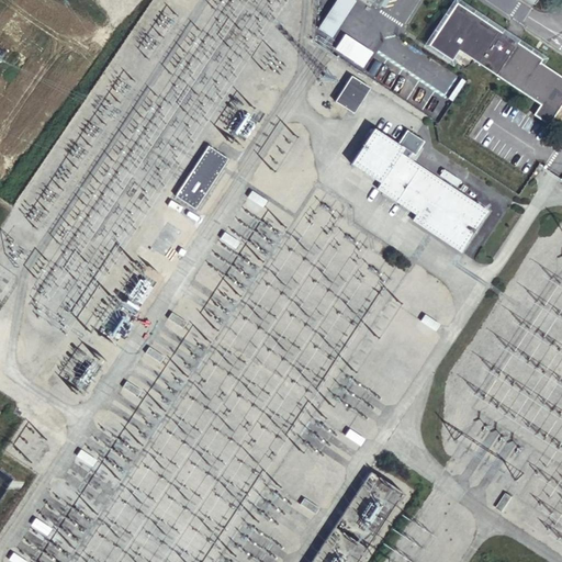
[(334,34),(346,0),(329,0),(319,27),(334,34)]
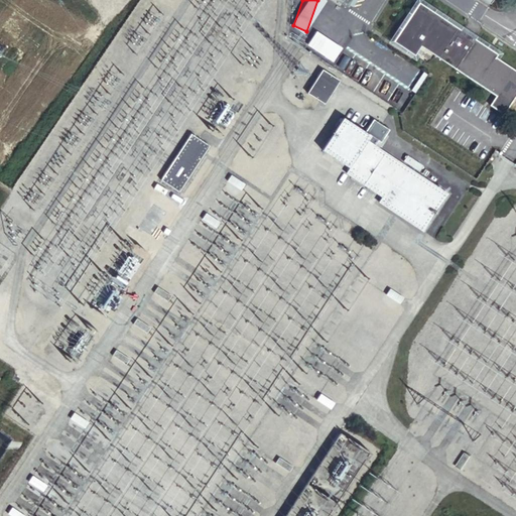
[(465,28),(420,0),(419,0),(395,39),(417,53),(423,43),(486,85),(499,93),(492,102),(506,111),(515,95),(515,67),(497,54),(500,51),(477,36),(465,28)]
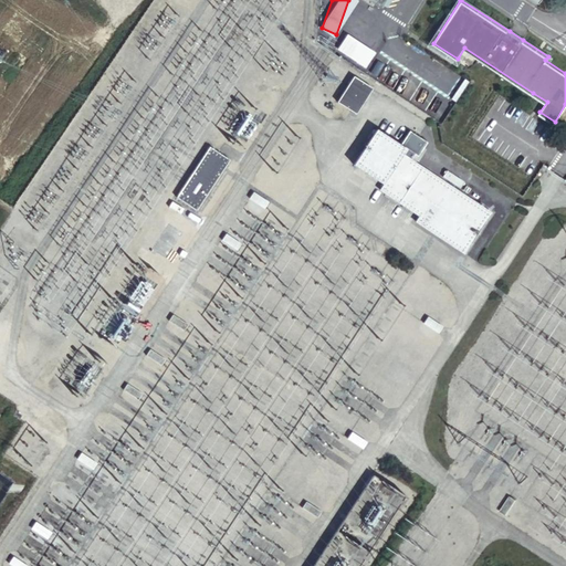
[(374,86),(354,74),(337,100),(357,112),(374,86)]
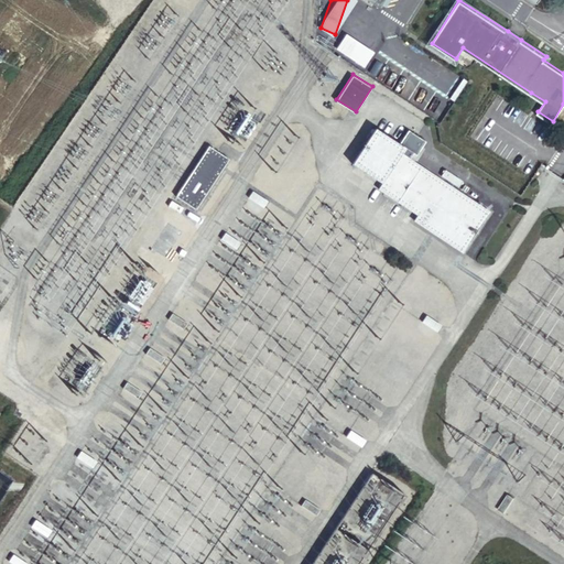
[(400,142),(377,127),(353,163),(381,182),(402,151),(407,145),(400,142)]
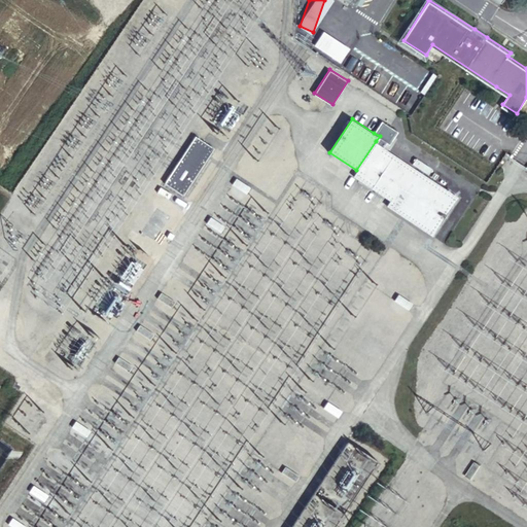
[(398,132),(382,120),(374,133),(380,136),(390,143),(398,132)]
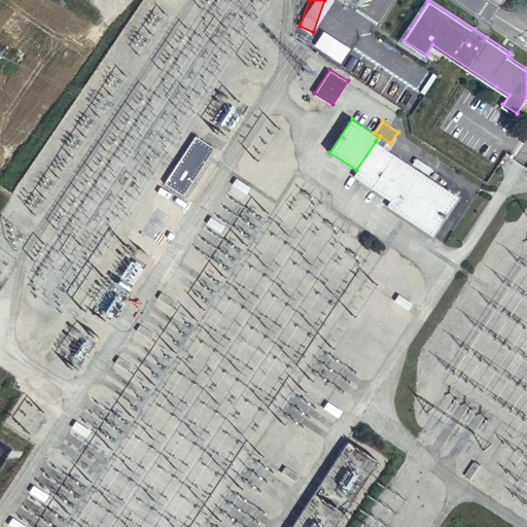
[(183,195),(213,147),(195,135),(164,182),(183,195)]
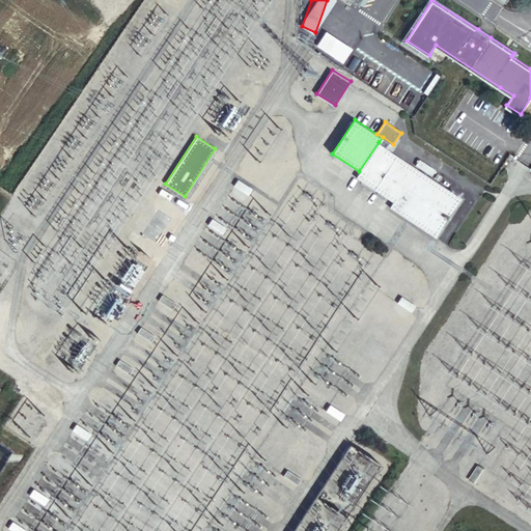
[(463,199),(379,142),(359,171),(356,176),(393,201),(390,206),(437,239),(463,199)]
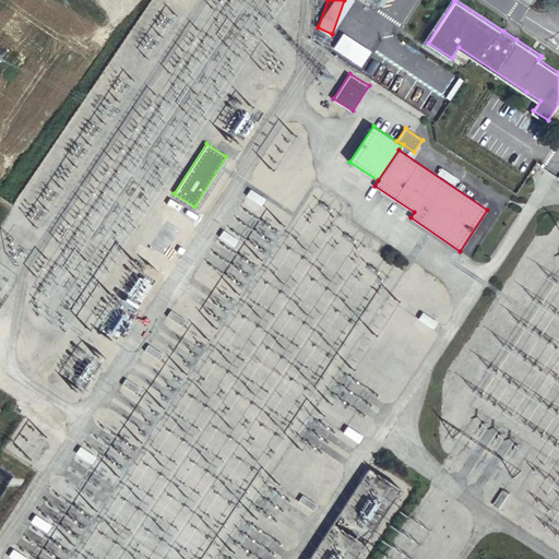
[(266,198),(250,188),(246,195),(262,205),(266,198)]
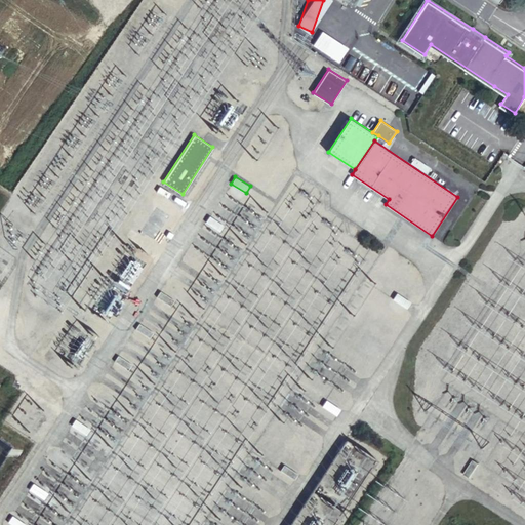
[(225,225),(209,214),(205,221),(220,232),(225,225)]
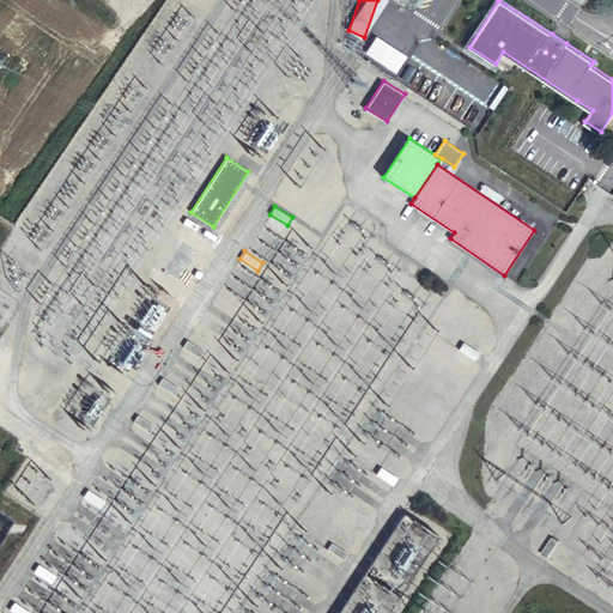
[(206,350),(187,338),(181,345),(201,358),(206,350)]
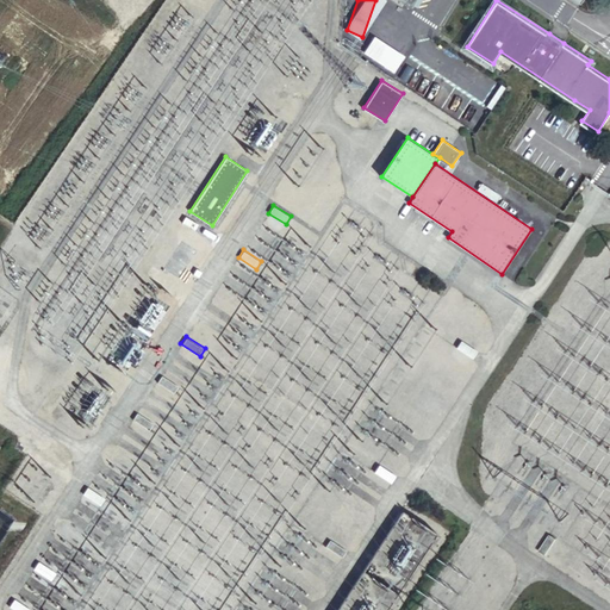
[(478,350),(461,340),(456,348),(473,359),(478,350)]
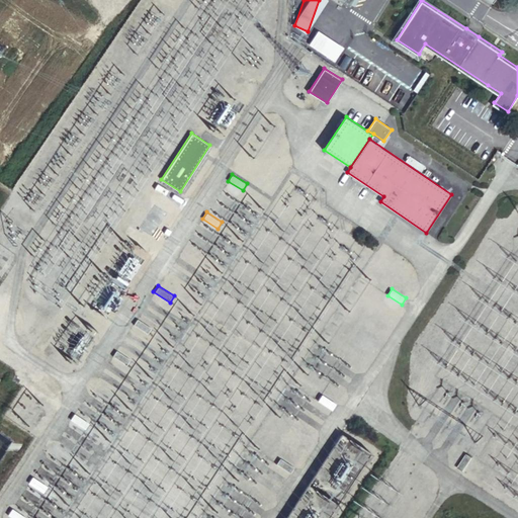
[(152,327),(138,318),(134,324),(148,333),(152,327)]
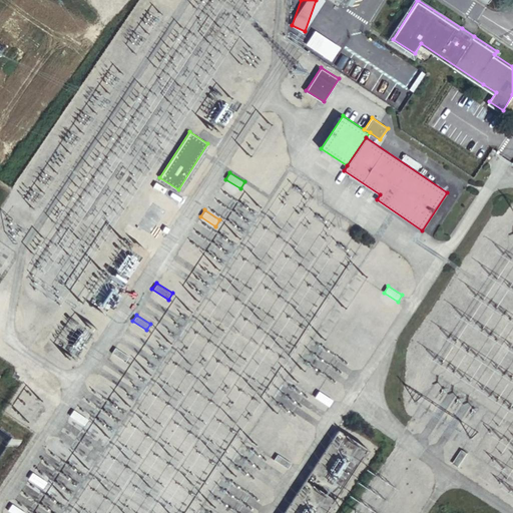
[(129,356),(115,346),(111,352),(125,362),(129,356)]
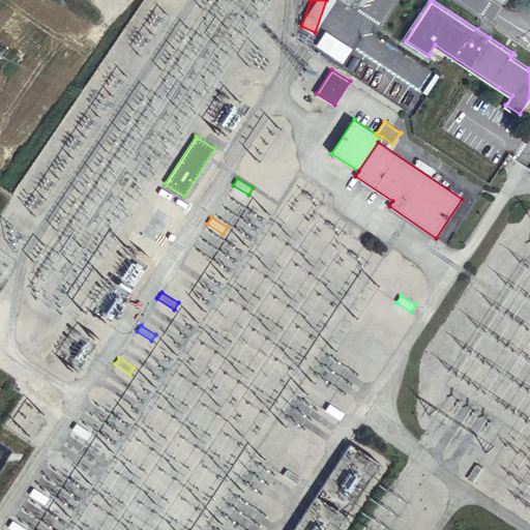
[(344,412),(329,404),(325,410),(340,419),(344,412)]
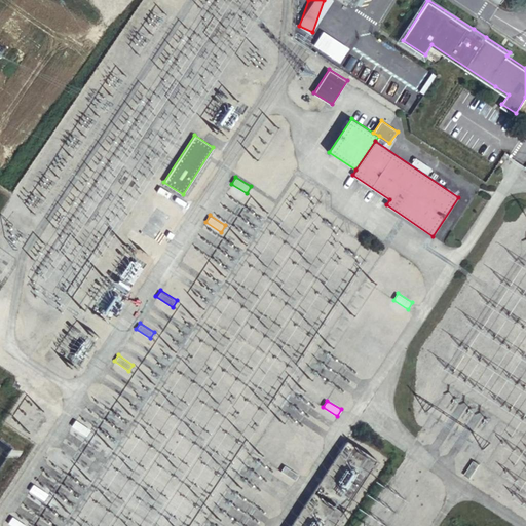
[(90,428),(75,418),(70,425),(86,436),(90,428)]
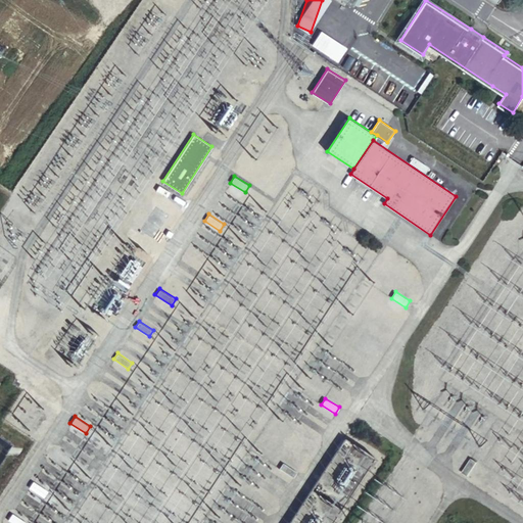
[(340,438),(333,465),(358,472),(370,475),(377,448),(340,438)]
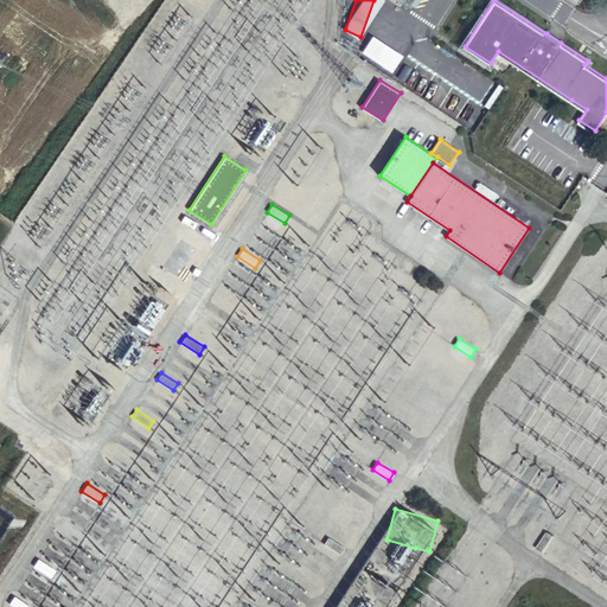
[(554,535),(547,530),(536,547),(543,551),(554,535)]
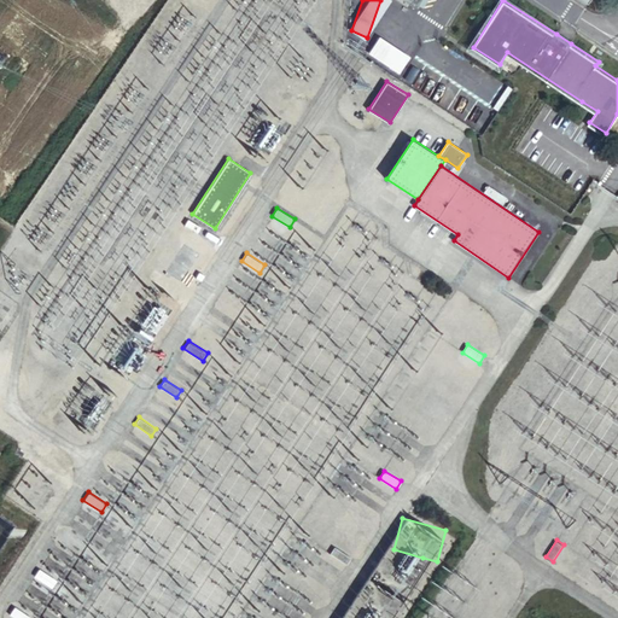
[(351,558),(334,547),(330,554),(347,565),(351,558)]
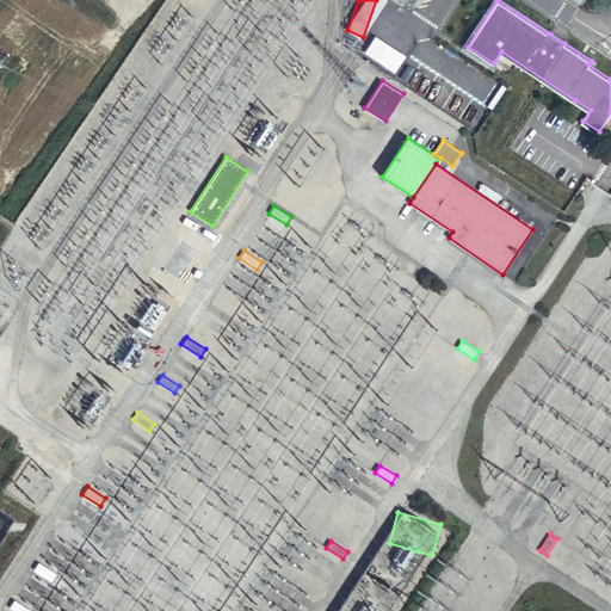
[(56,573),(38,562),(34,569),(51,580),(56,573)]
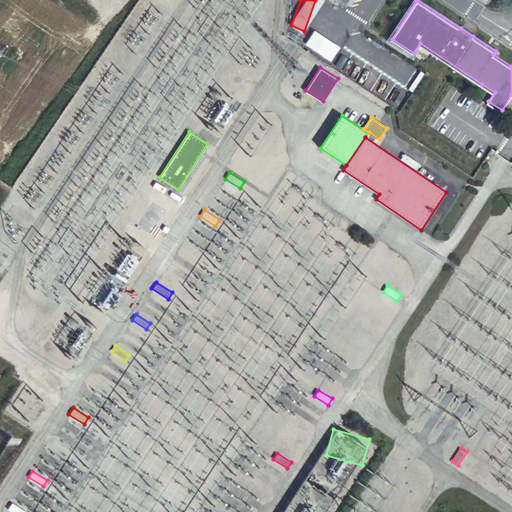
[(25,511),(26,511),(11,502),(7,508),(12,511),(25,511)]
